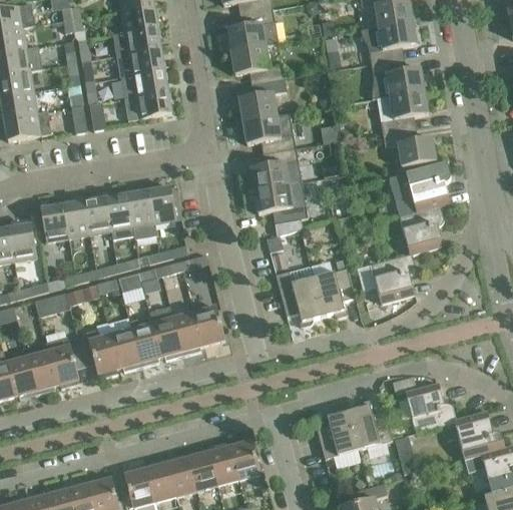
[(119,0),(121,11),(154,6),(153,0),(119,0)]
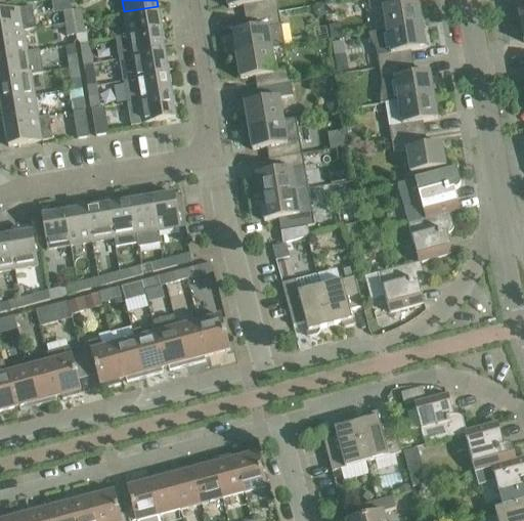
[(227,0),(228,5),(249,2),(251,13),(278,9),(276,0),(227,0)]
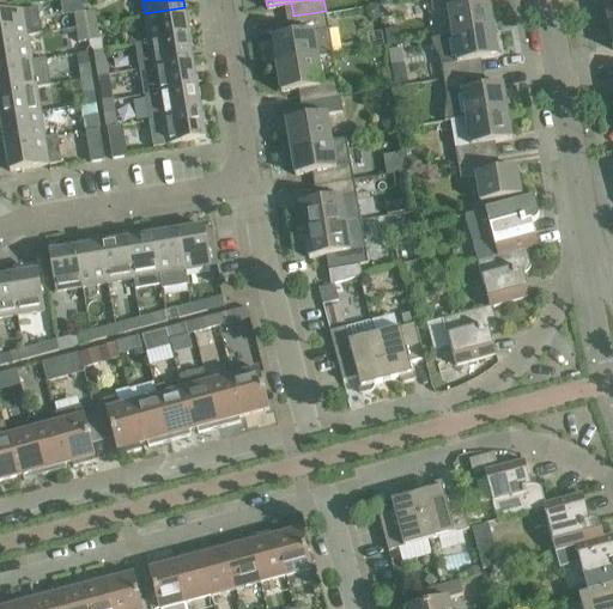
[(431,0),(432,8),(448,6),(453,32),(493,25),(489,0),(477,0),(465,2),(463,0),(431,0)]
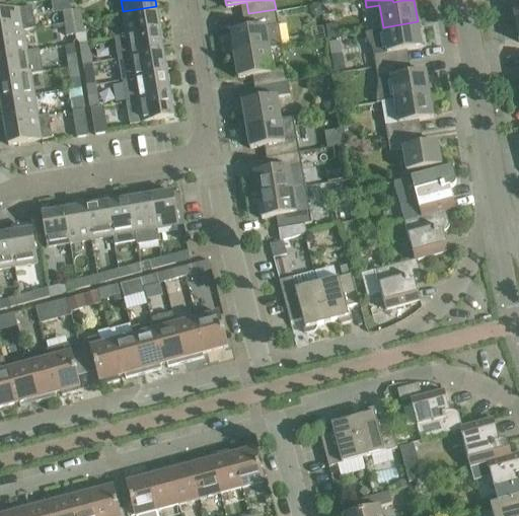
[(319,2),(309,4),(310,11),(315,14),(321,13),(319,2)]
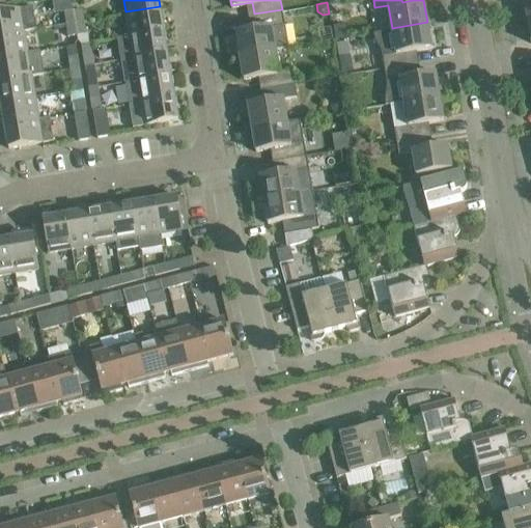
[(20,5),(0,8),(0,32),(24,29),(37,27),(35,17),(33,3),(20,5)]
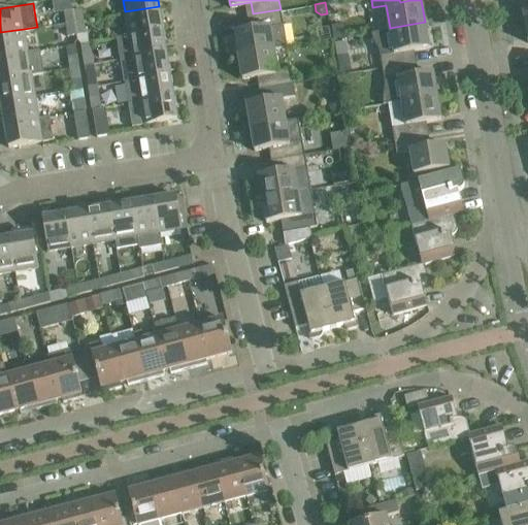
[(72,8),(74,20),(83,19),(80,6),(72,8)]
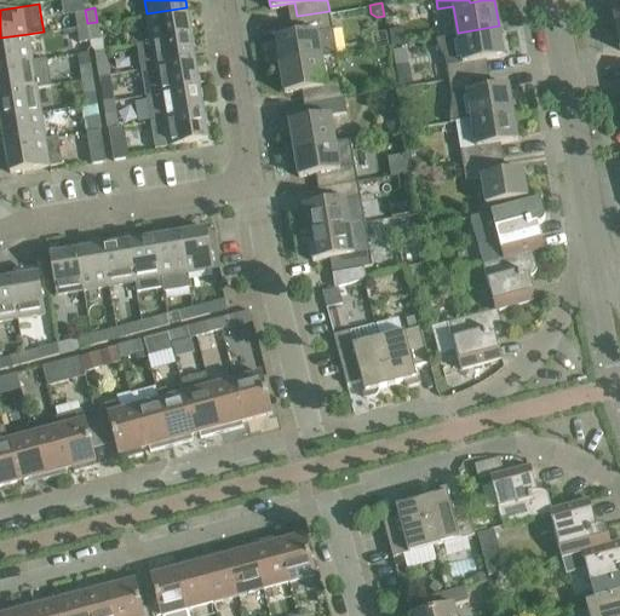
[(147,13),(150,40),(190,33),(187,7),(147,13)]
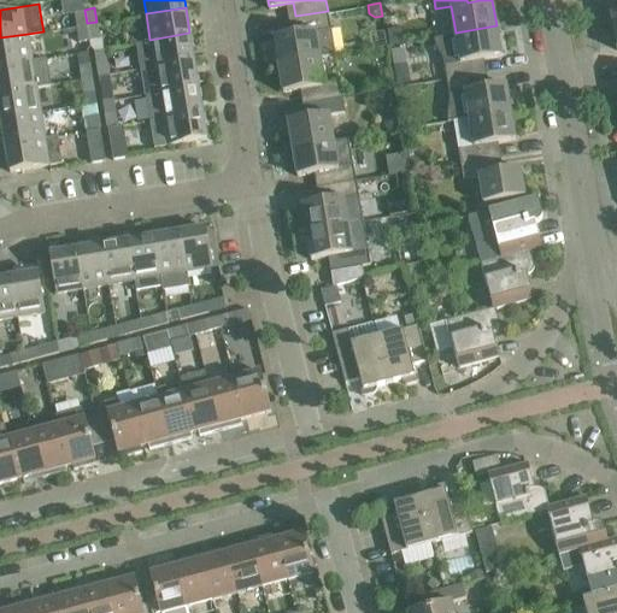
[(77,25),(87,23),(84,10),(75,11),(77,25)]
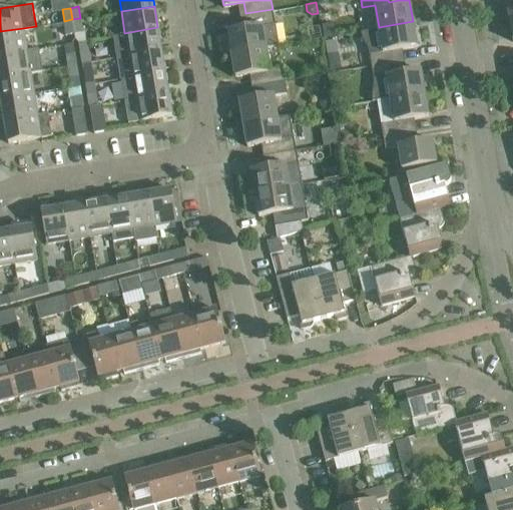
[(247,25),(227,28),(231,51),(266,46),(279,44),(275,22),(273,9),(245,13),(247,25)]
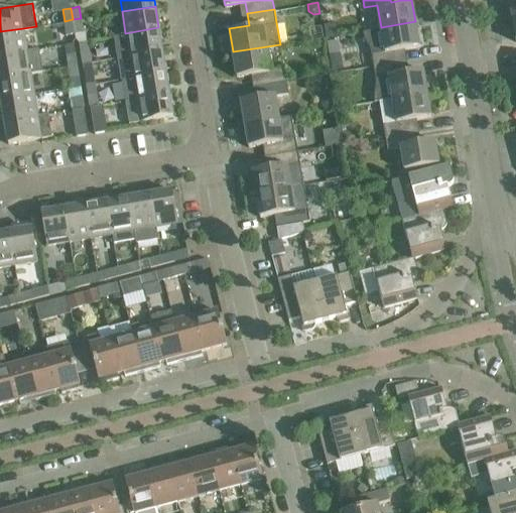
[(75,31),(78,31),(83,30),(81,18),(73,19),(75,31)]
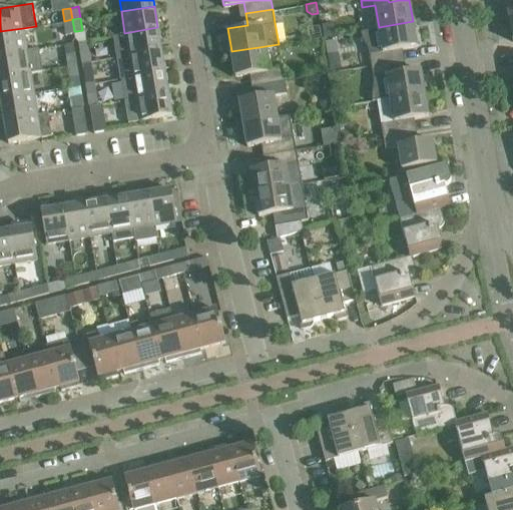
[(66,33),(74,31),(72,19),(64,21),(66,33)]
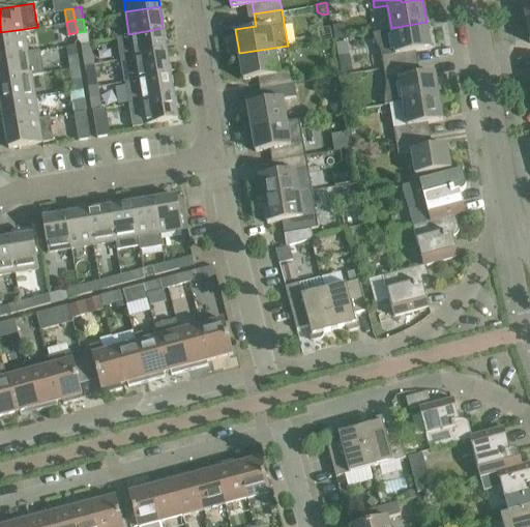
[(345,22),(332,24),(334,36),(347,34),(345,22)]
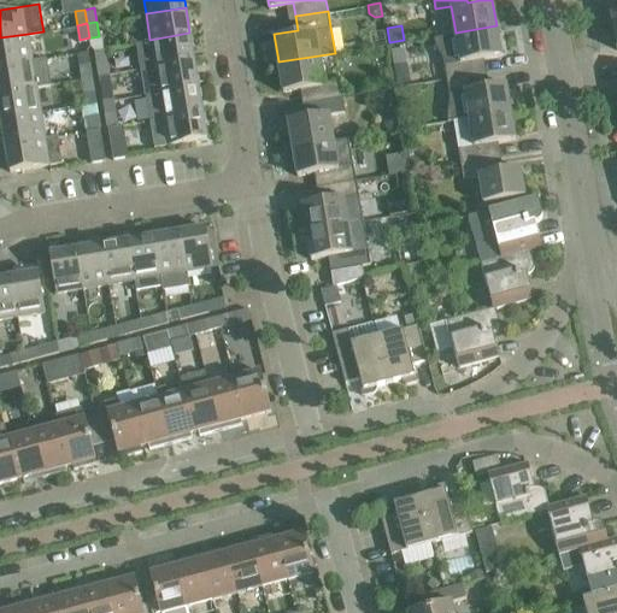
[(440,35),(434,36),(435,41),(436,45),(439,48),(440,52),(442,56),(444,62),(446,77),(479,71),(476,58),(485,57),(501,53),(497,25),(456,33),(440,35)]
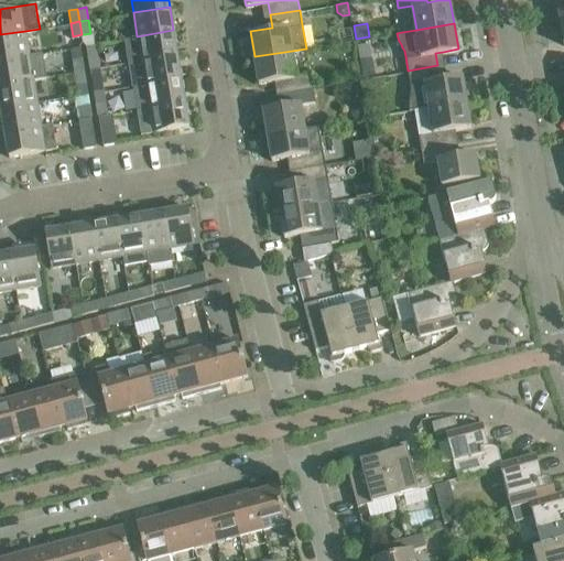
[(128,62),(177,54),(173,30),(137,36),(125,39),(128,62)]
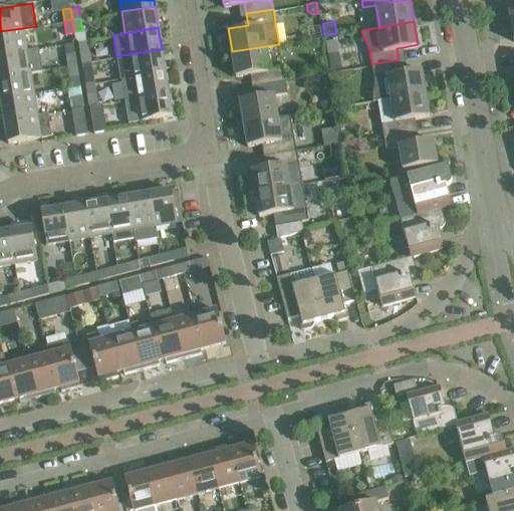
[(23,28),(0,31),(0,53),(27,49),(23,28)]
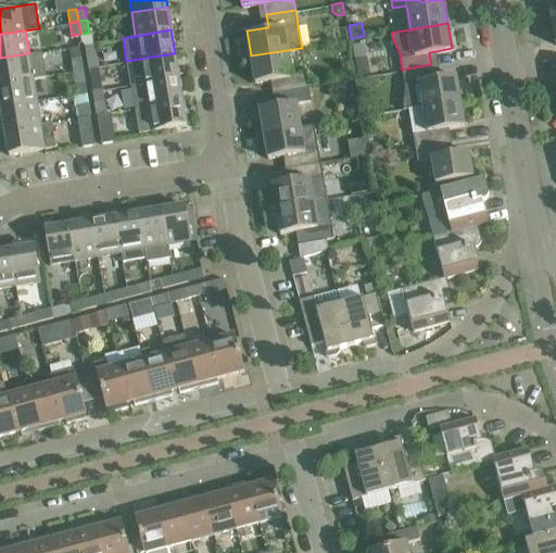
[(365,46),(353,48),(355,62),(367,60),(365,46)]
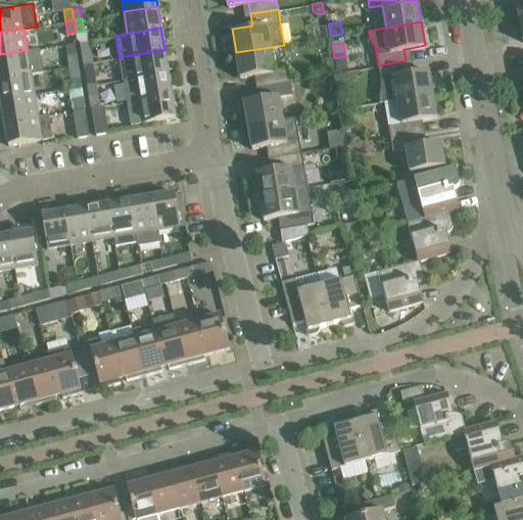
[(271,47),(236,52),(240,77),(260,73),(263,85),(290,80),(288,67),(275,69),(271,47)]
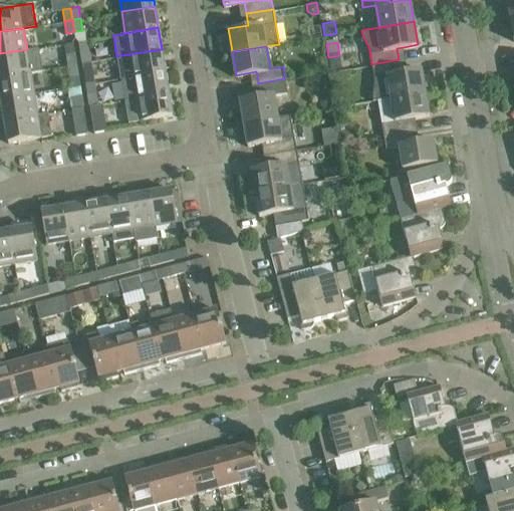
[(27,49),(0,53),(0,75),(30,70),(42,68),(39,47),(27,49)]
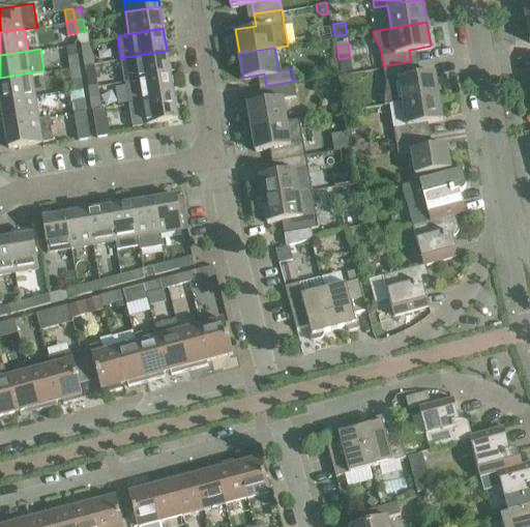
[(83,52),(85,64),(93,62),(91,50),(83,52)]
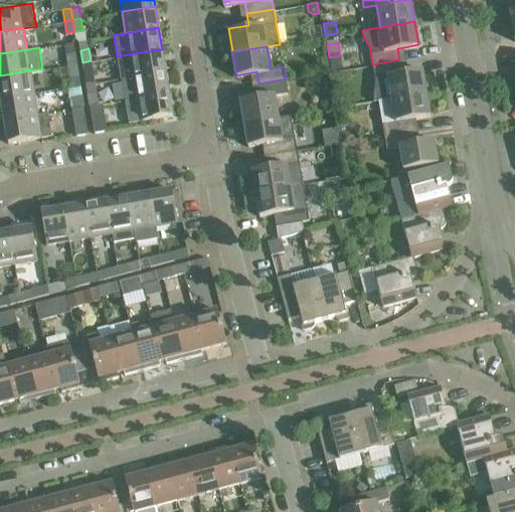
[(121,77),(122,77),(165,70),(162,49),(117,56),(121,77)]
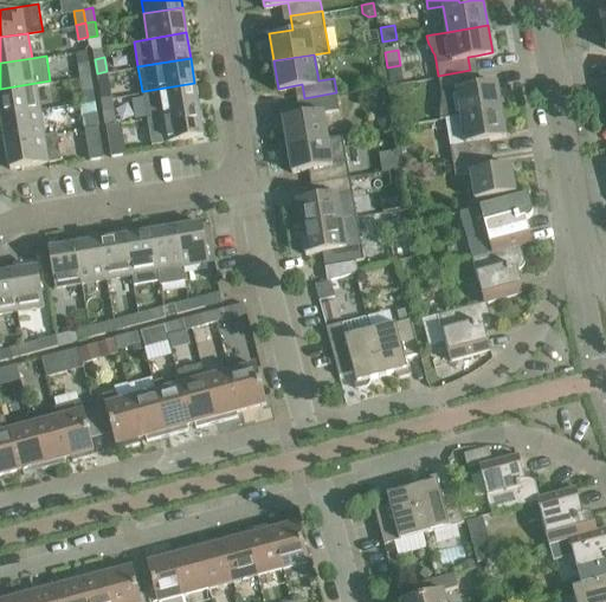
[(78,62),(81,76),(90,73),(88,59),(78,62)]
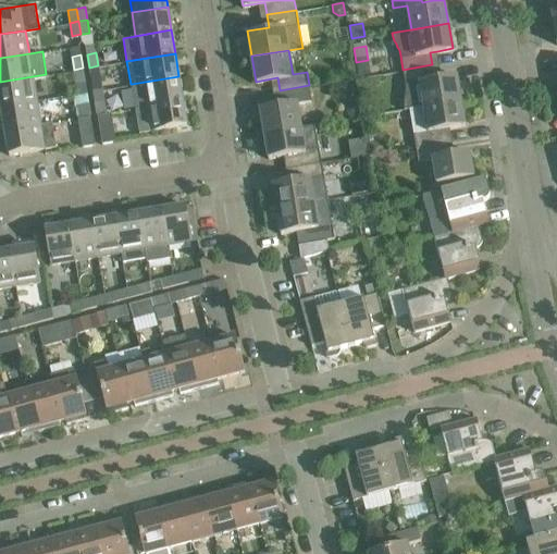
[(432,64),(403,70),(406,84),(405,108),(409,108),(423,105),(461,99),(457,74),(434,77),(432,64)]
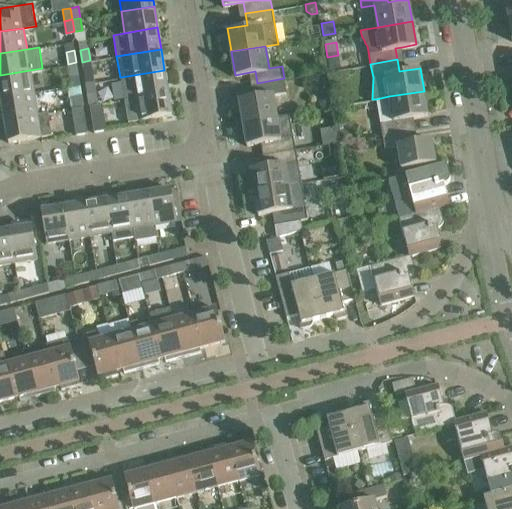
[(82,62),(84,73),(92,72),(90,60),(82,62)]
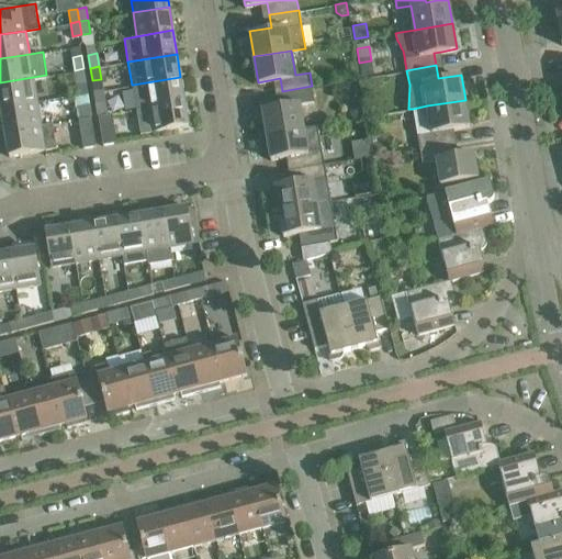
[(83,68),(75,70),(77,84),(86,81),(83,68)]
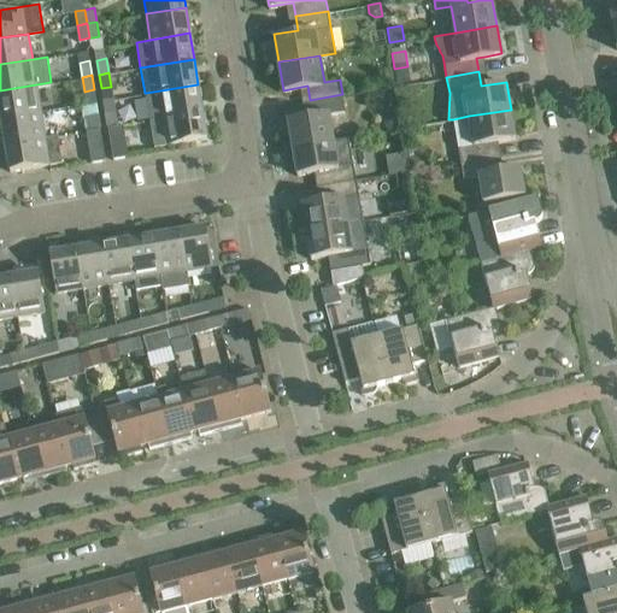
[(36,84),(0,90),(0,111),(1,117),(41,111),(36,84)]
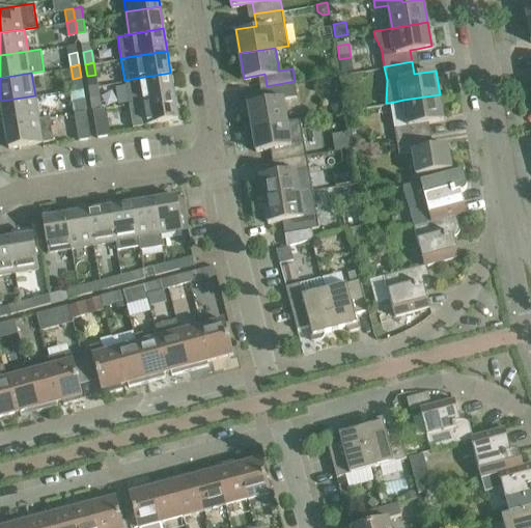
[(129,102),(174,94),(170,73),(126,80),(129,102)]
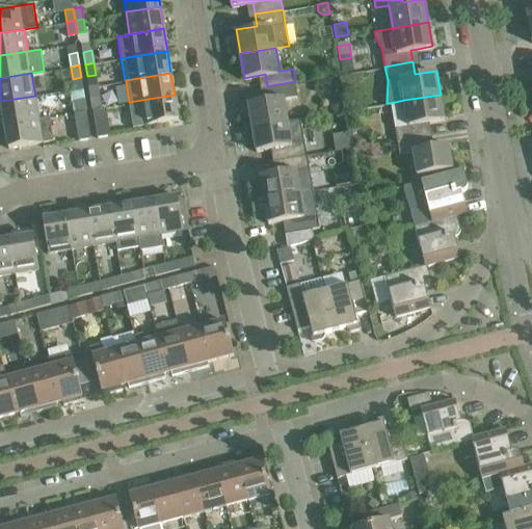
[(269,98),(248,102),(251,126),(288,120),(284,97),(297,95),(295,81),(267,86),(269,98)]
